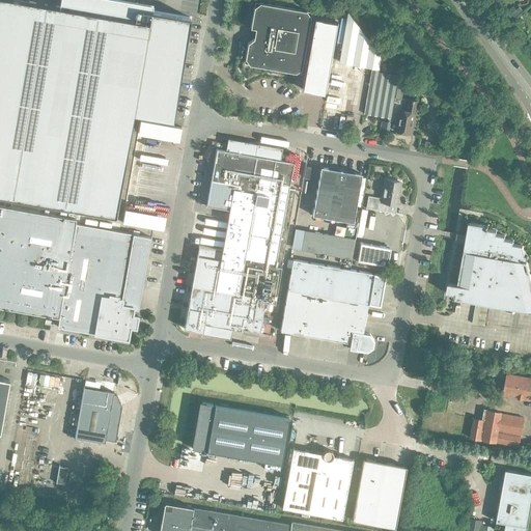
[(0,0),(0,195),(11,198),(46,4),(19,0),(0,0)]
